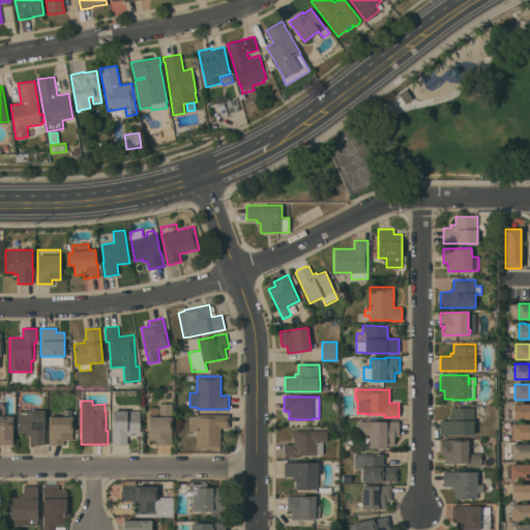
[(0,403),(4,403),(4,416),(12,416),(12,444),(0,444),(0,403)]
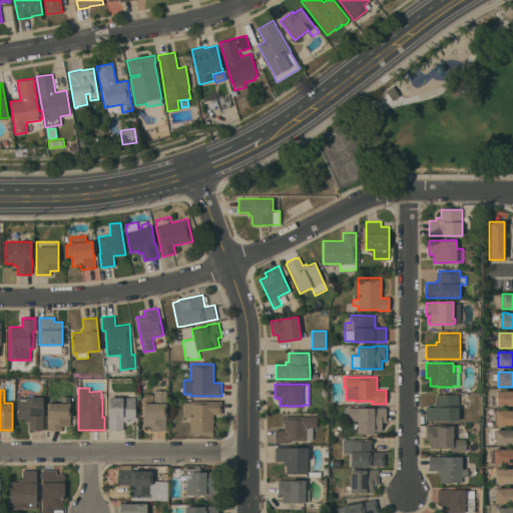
[(166,430),(151,430),(151,426),(143,426),(143,419),(143,403),(143,393),(154,393),(154,390),(166,390),(166,430)]
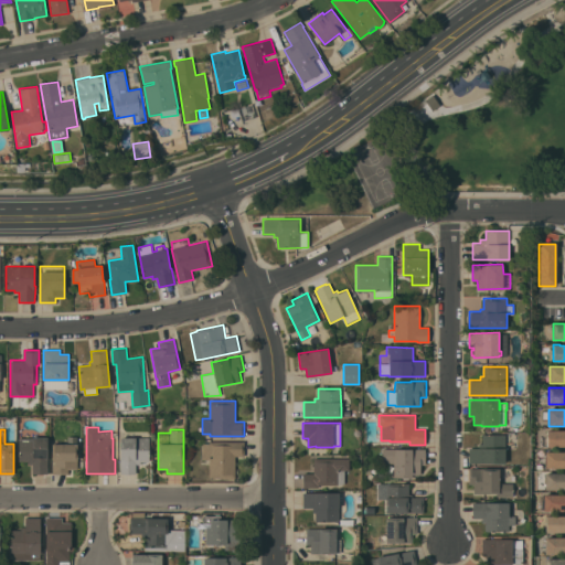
[(564,447),(547,447),(547,430),(564,430),(564,447)]
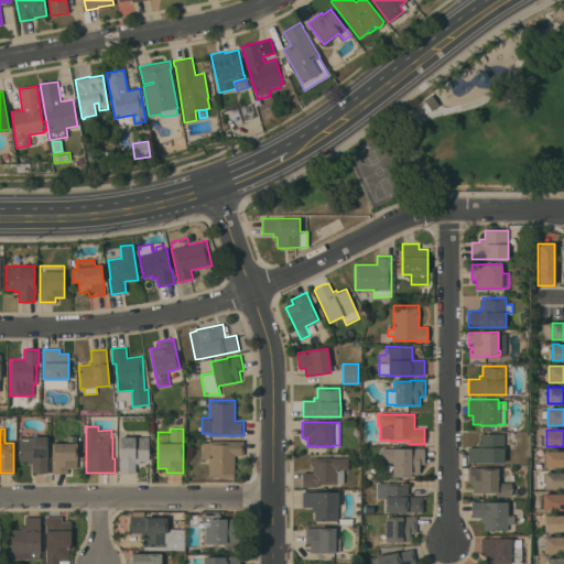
[(505,462),(468,463),(468,447),(478,447),(478,443),(481,443),(481,434),(505,434),(505,447),(505,462)]
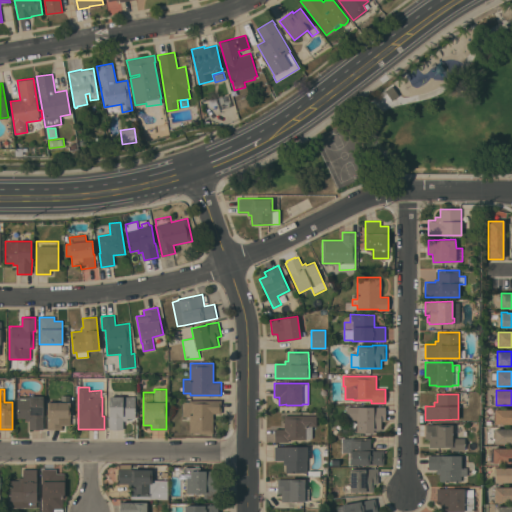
[(127,418),(127,420),(123,420),(123,429),(109,429),(109,416),(109,396),(123,397),(123,396),(135,396),(135,418),(127,418)]
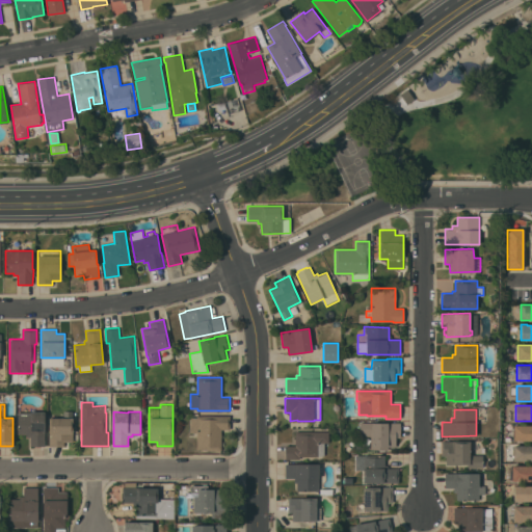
[(30,437),(26,436),(26,434),(17,434),(17,413),(45,413),(44,431),(45,431),(45,446),(30,446),(30,437)]
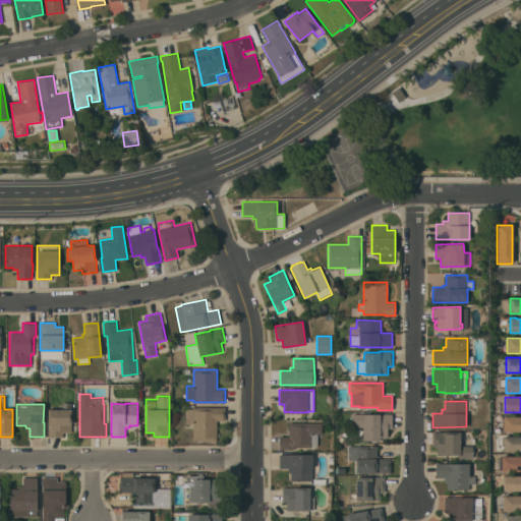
[(71,432),(63,432),(63,437),(48,437),(48,409),(50,409),(50,407),(56,407),(56,409),(71,409),(71,432)]
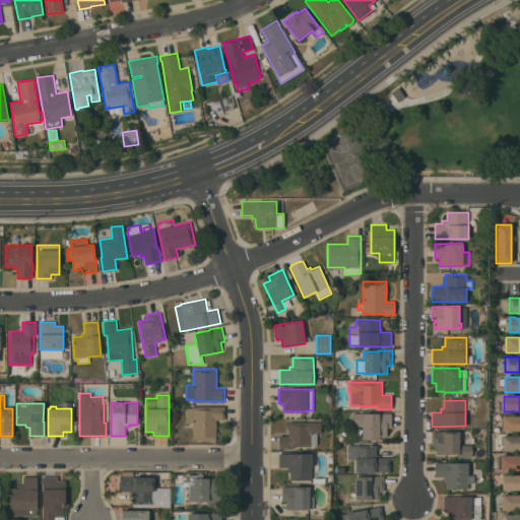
[(192,440),(192,423),(186,423),(186,408),(192,408),(192,406),(224,406),(224,419),(216,419),(216,440),(192,440)]
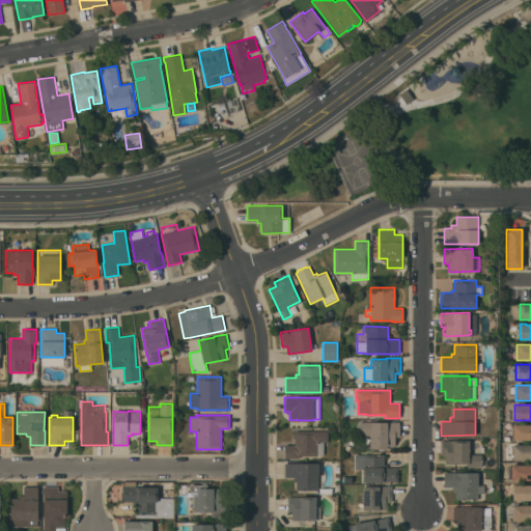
[(359,421),(399,422),(399,438),(395,438),(395,450),(388,450),(388,449),(370,449),(370,435),(359,435),(359,421)]
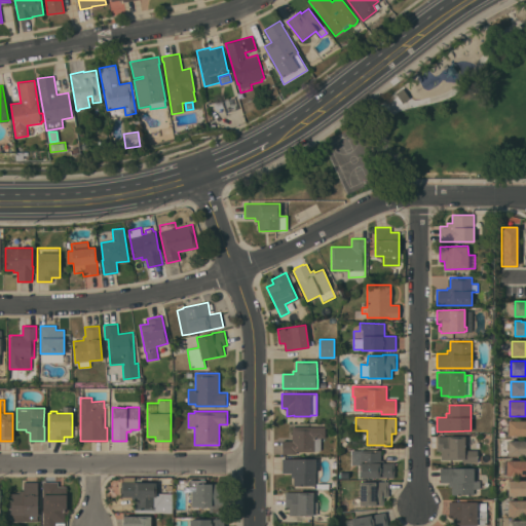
[(525,420),(525,436),(508,436),(508,420),(525,420)]
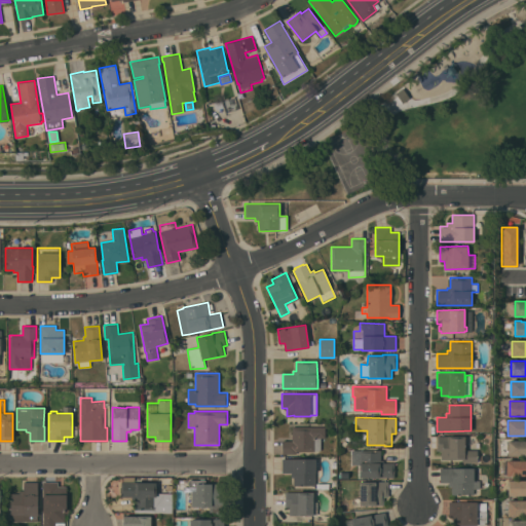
[(292,441),(292,426),(325,426),(325,438),(321,438),(321,450),(313,450),(313,451),(296,451),(296,453),(283,454),(283,441),(292,441)]
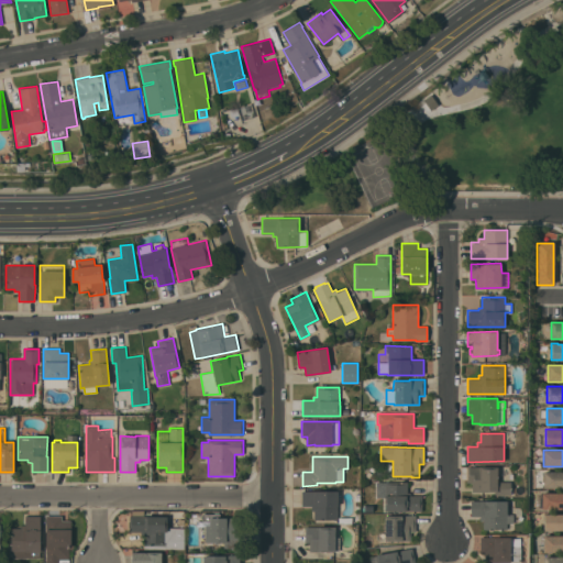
[(467,466),(497,466),(497,482),(510,482),(510,495),(494,495),(494,492),(472,492),(472,482),(467,482),(467,466)]
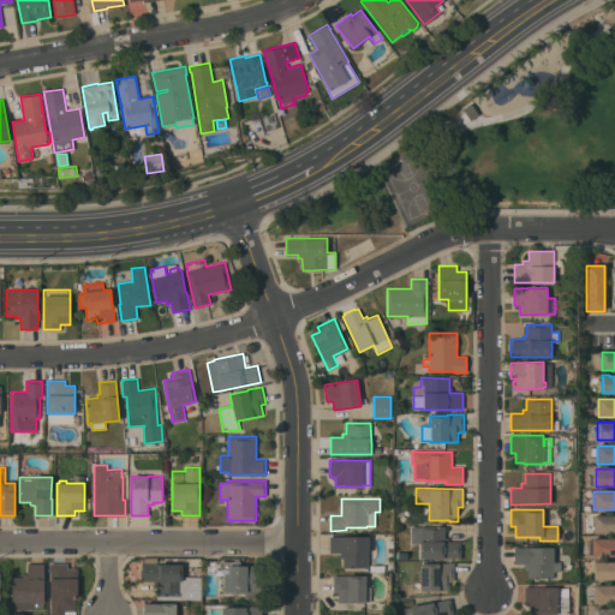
[(614,533),(593,533),(593,515),(614,515),(614,533)]
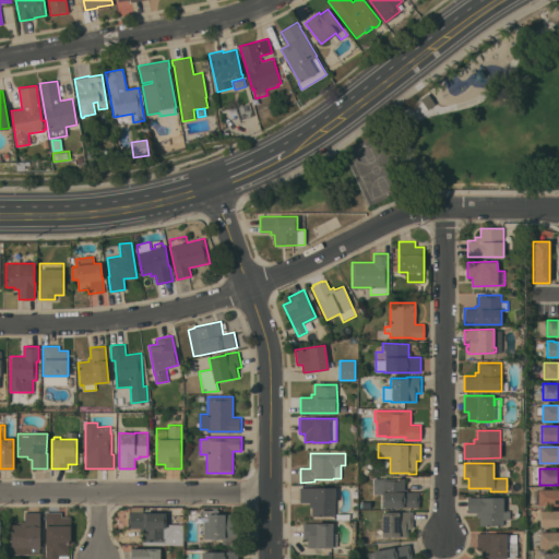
[(373,477),(404,478),(404,488),(407,489),(407,491),(419,491),(418,508),(381,507),(382,494),(373,494),(373,477)]
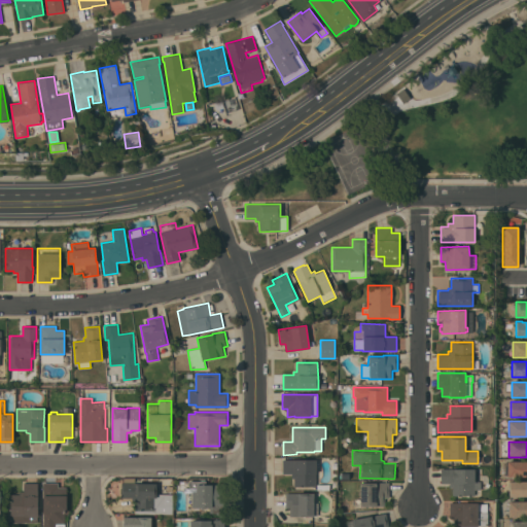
[(282,459),(316,459),(316,473),(316,486),(294,486),(294,478),(291,478),(291,473),(282,473),(282,459)]
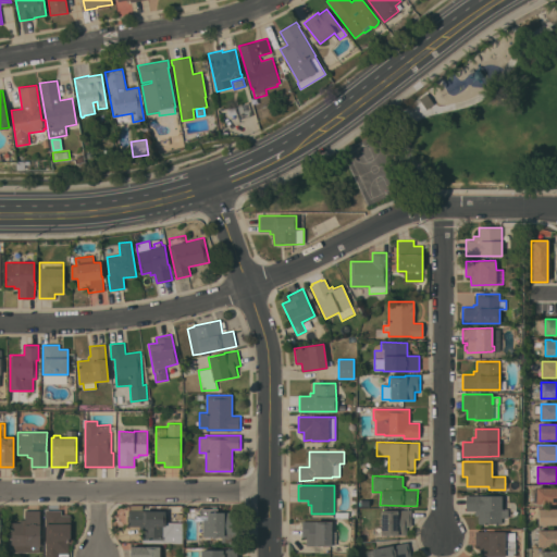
[(556,487),(556,504),(536,504),(536,487),(556,487)]
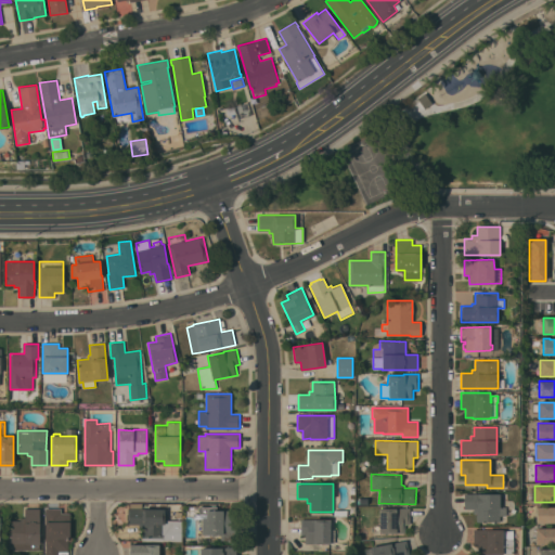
[(500,493),(500,506),(506,506),(506,515),(499,515),(499,521),(476,521),(477,513),(474,513),(474,508),(464,508),(464,493),(500,493)]
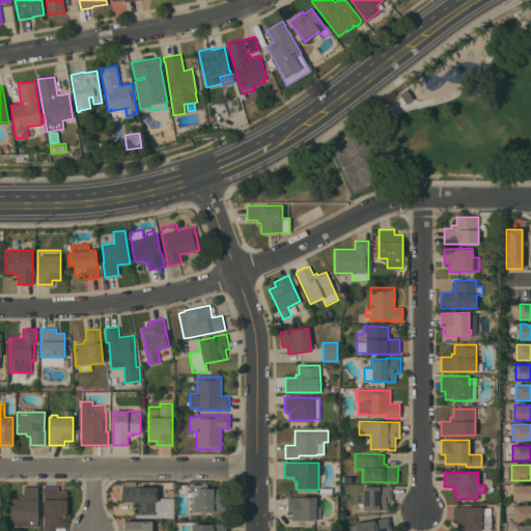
[(212,519),(212,510),(194,510),(193,491),(191,491),(191,484),(202,484),(202,483),(206,483),(206,487),(214,487),(214,488),(221,488),(221,496),(225,496),(225,511),(220,511),(220,519),(212,519)]
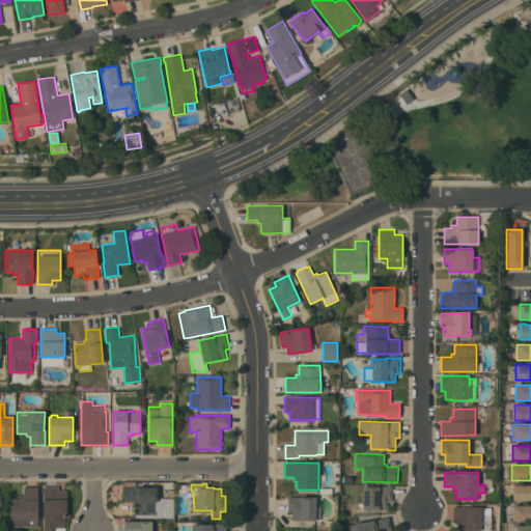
[(391,510),(362,509),(363,485),(392,485),(391,510)]
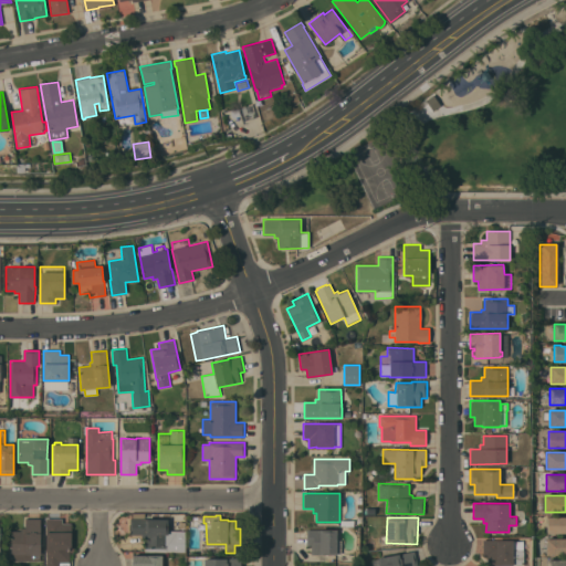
[(565,534),(547,534),(547,517),(565,517),(565,534)]
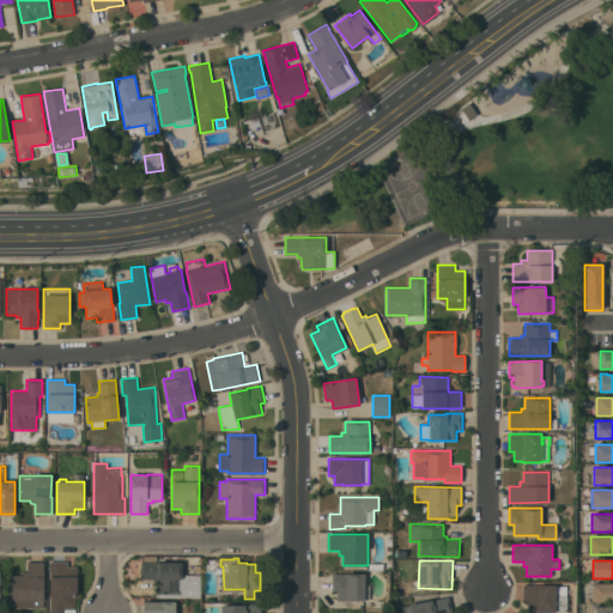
[(14,607),(14,601),(12,601),(12,575),(22,575),(22,571),(28,571),(28,562),(44,562),(43,607),(14,607)]
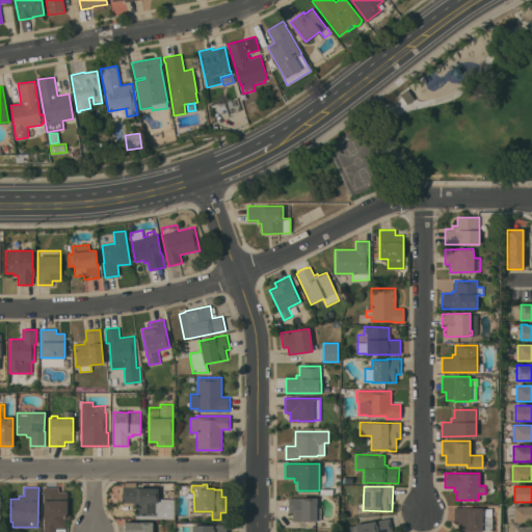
[(44,531),(44,515),(43,487),(58,487),(58,491),(68,491),(68,500),(67,500),(67,515),(65,515),(65,531),(44,531)]
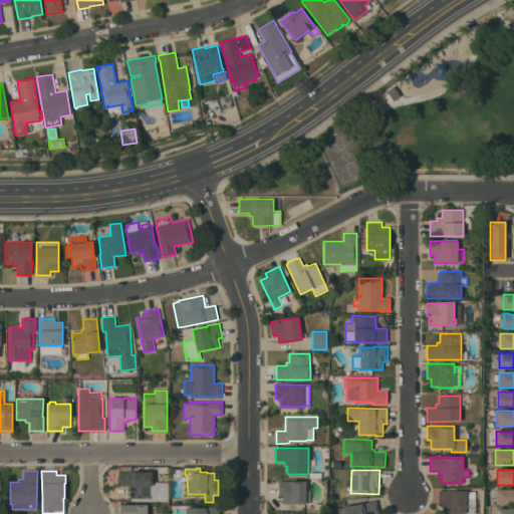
[(168,501),(152,501),(132,501),(132,497),(131,497),(131,485),(118,485),(118,471),(153,471),(153,482),(168,482),(168,501)]
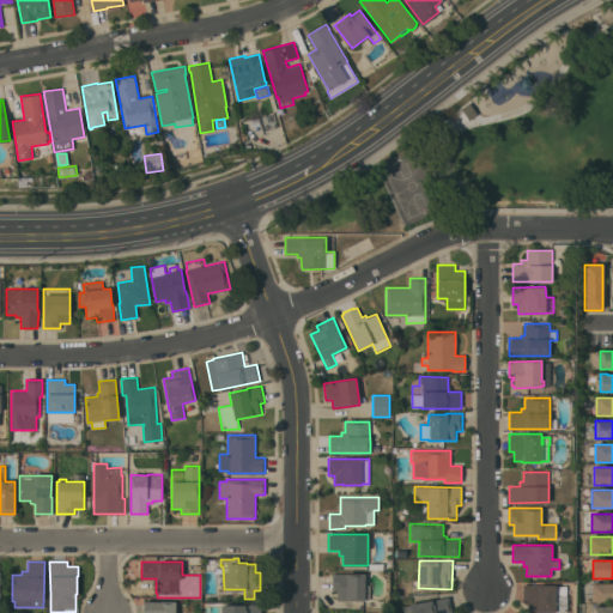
[(332,574),(364,574),(364,584),(370,584),(370,600),(364,599),(364,601),(338,600),(338,590),(332,590),(332,574)]
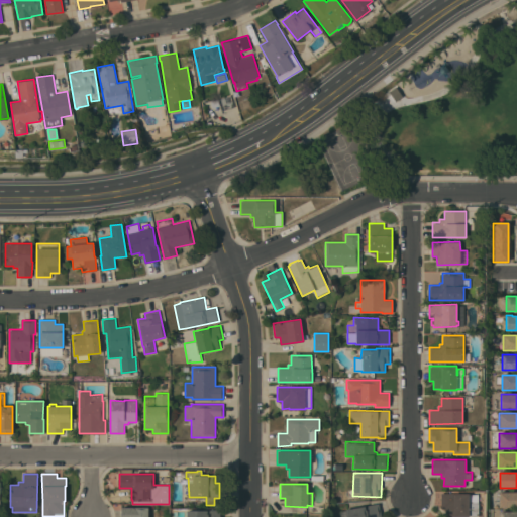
[(516,507),(499,507),(499,492),(516,492),(516,507)]
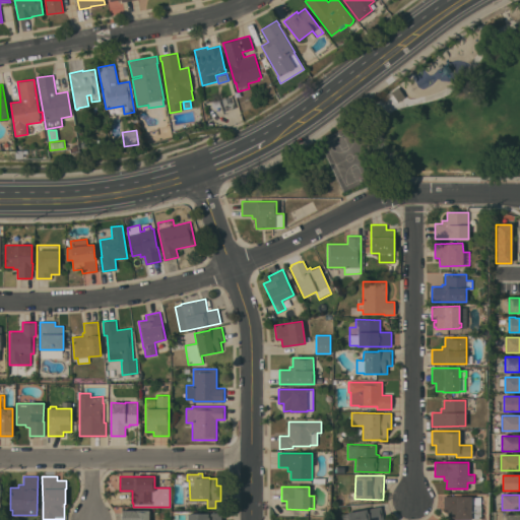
[(471,496),(471,497),(480,497),(480,505),(480,519),(448,519),(448,511),(444,511),(444,496),(471,496)]
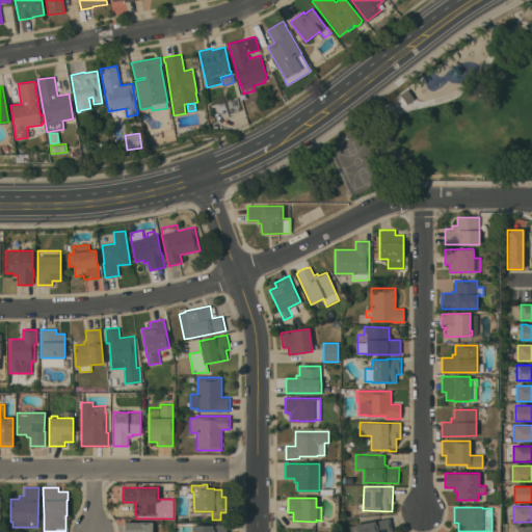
[(350,531),(349,527),(354,526),(354,525),(390,517),(393,531),(350,531)]
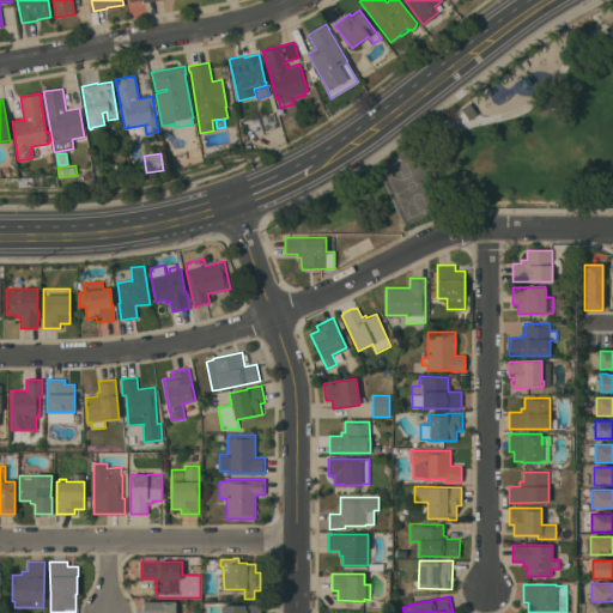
[(176,601),(176,612),(144,612),(144,601),(176,601)]
